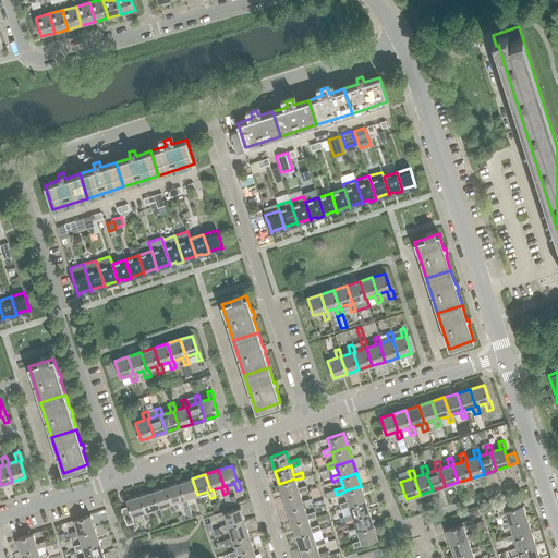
[(197,495),(192,478),(179,483),(184,498),(186,498),(194,495),(196,502),(202,501),(199,494),(197,495)]
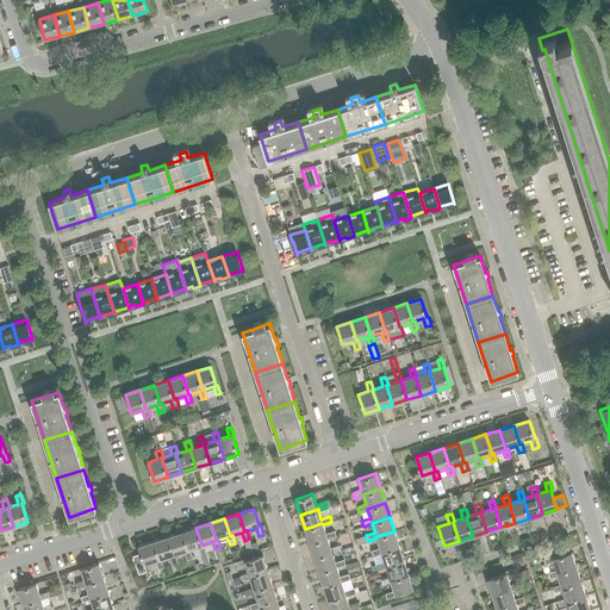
[(325,533),(323,524),(322,523),(305,529),(310,543),(328,539),(336,535),(334,530),(325,533)]
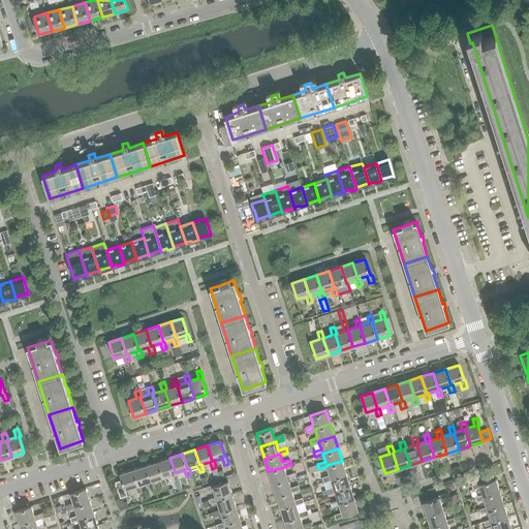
[(175,472),(169,458),(157,462),(162,476),(164,476),(173,473),(175,480),(179,479),(177,472),(175,472)]
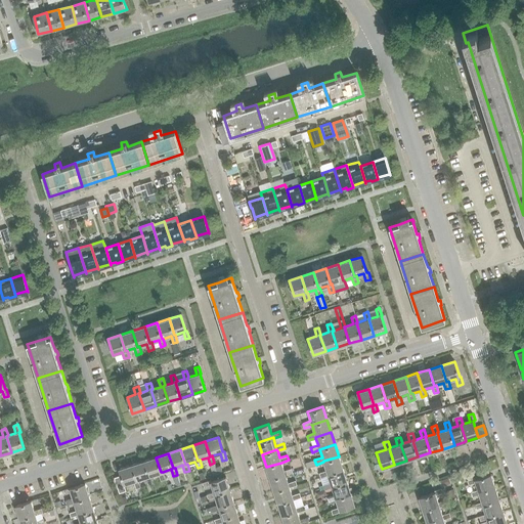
[(343,468),(339,456),(323,461),(323,462),(326,470),(318,472),(320,477),(328,474),(328,473),(343,468)]
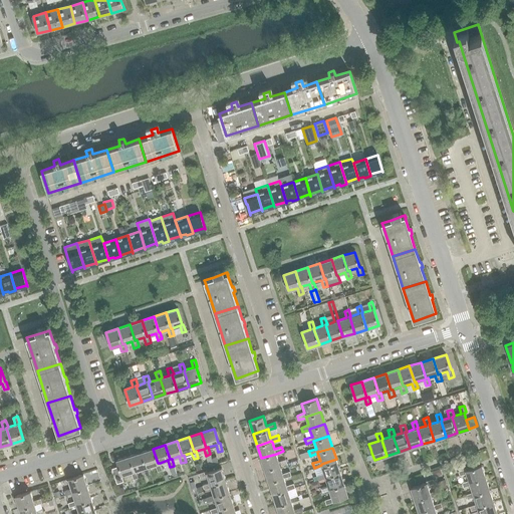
[(158,463),(153,449),(141,453),(146,467),(148,467),(155,464),(158,471),(162,470),(160,463),(158,463)]
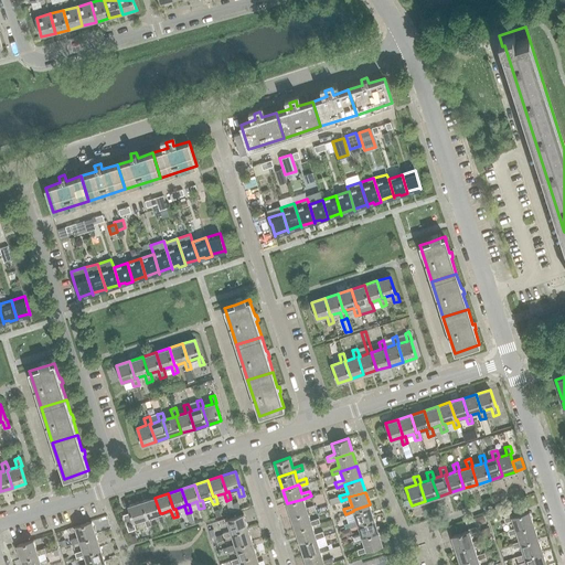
[(147,518),(149,516),(158,514),(160,522),(164,521),(162,513),(160,513),(155,498),(141,501),(147,518)]
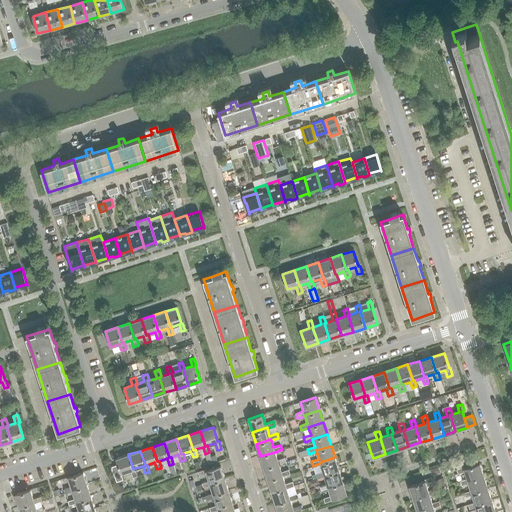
[(277,459),(275,452),(260,456),(263,468),(278,463),(279,464),(286,462),(284,457),(277,459)]
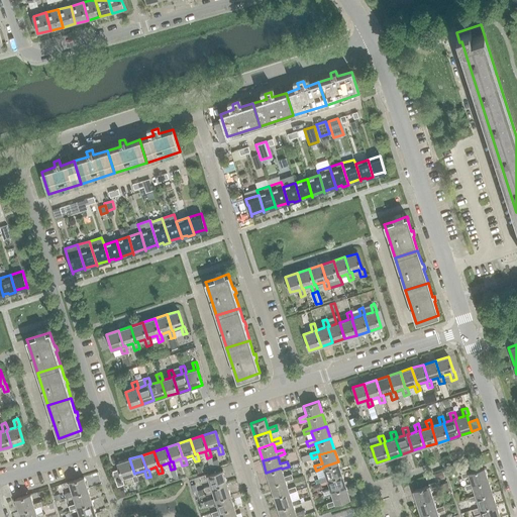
[(134,474),(129,458),(117,462),(119,470),(113,472),(117,486),(124,484),(122,478),(132,475),(134,482),(138,480),(136,473),(134,474)]
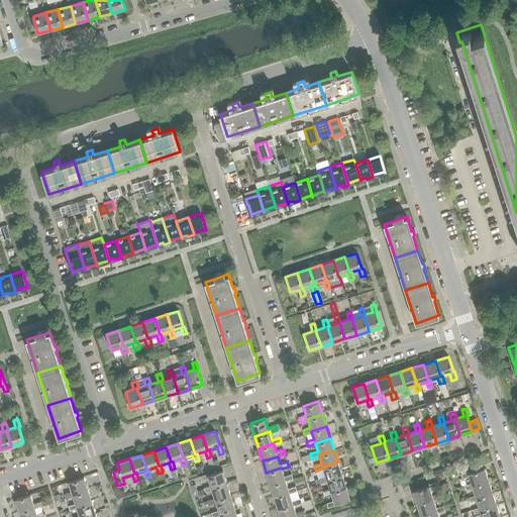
[(320,483),(327,480),(327,479),(341,474),(338,461),(323,467),(323,468),(326,476),(318,478),(320,483)]
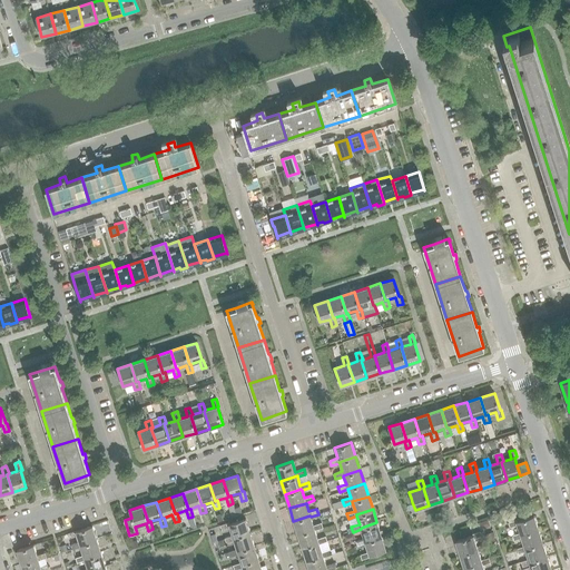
[(314,529),(315,530),(323,528),(321,522),(313,526),(311,517),(310,516),(293,521),(297,534),(314,529)]
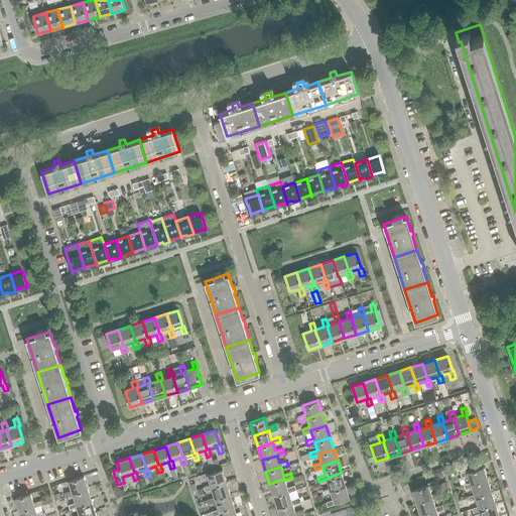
[(471,485),(487,479),(483,467),(468,472),(467,471),(460,473),(462,477),(468,475),(471,483),(471,485)]
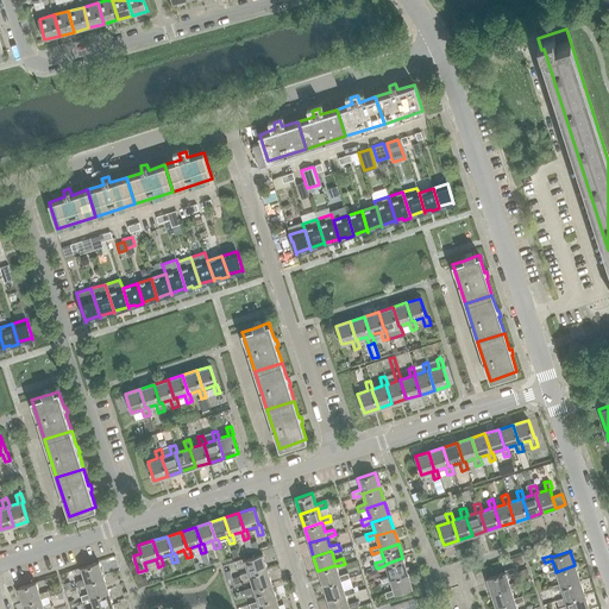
[(267,569),(262,554),(245,560),(245,558),(236,562),(237,566),(245,564),(249,572),(249,575),(267,569)]
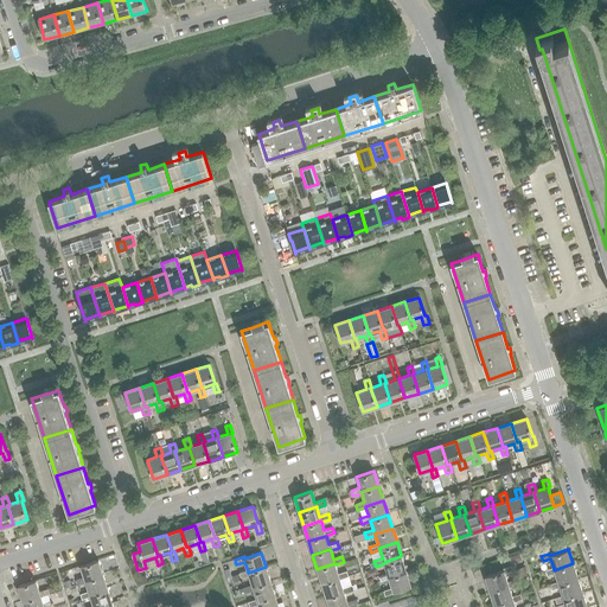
[(406,570),(401,556),(384,562),(384,563),(388,573),(378,575),(381,581),(389,577),(389,576),(406,570)]
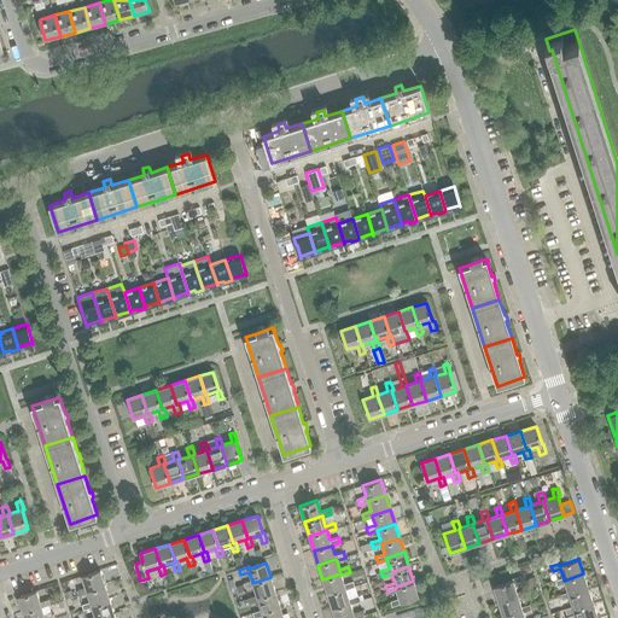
[(100,570),(82,576),(86,587),(77,590),(79,595),(87,593),(87,592),(105,586),(100,570)]
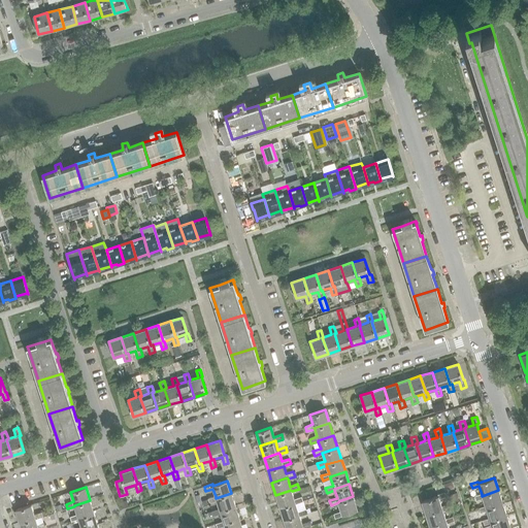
[(294,499),(292,491),(291,490),(275,495),(279,507),(295,502),(295,503),(302,501),(301,496),(294,499)]
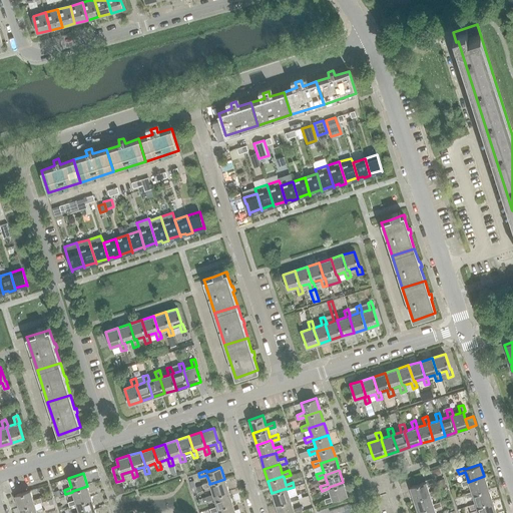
[(488,488),(484,476),(468,482),(468,480),(461,482),(463,486),(469,484),(472,492),(472,493),(488,488)]
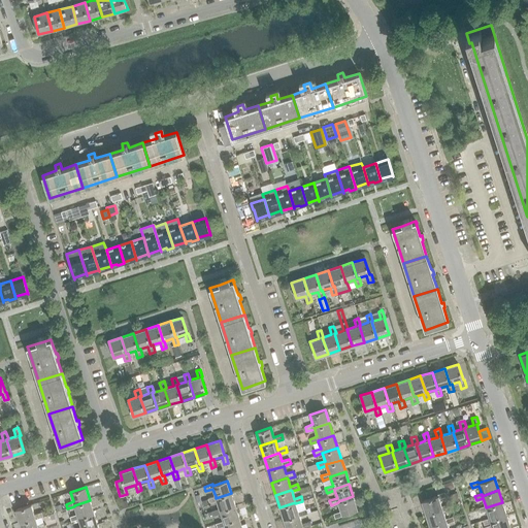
[(438,496),(422,501),(426,514),(442,508),(441,506),(439,499),(447,497),(444,492),(437,494),(438,496)]
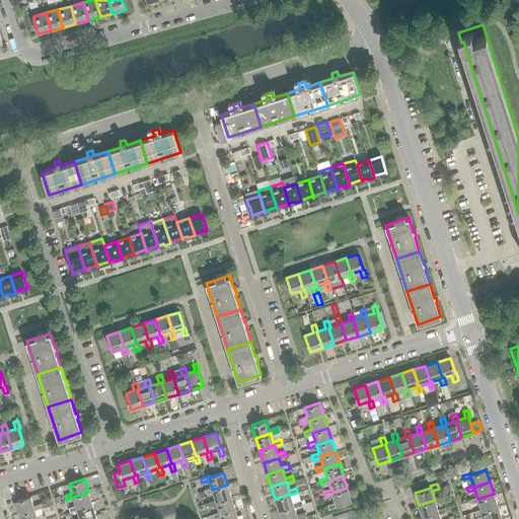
[(212,490),(212,488),(204,491),(206,495),(213,493),(216,501),(216,502),(231,497),(227,485),(212,490)]
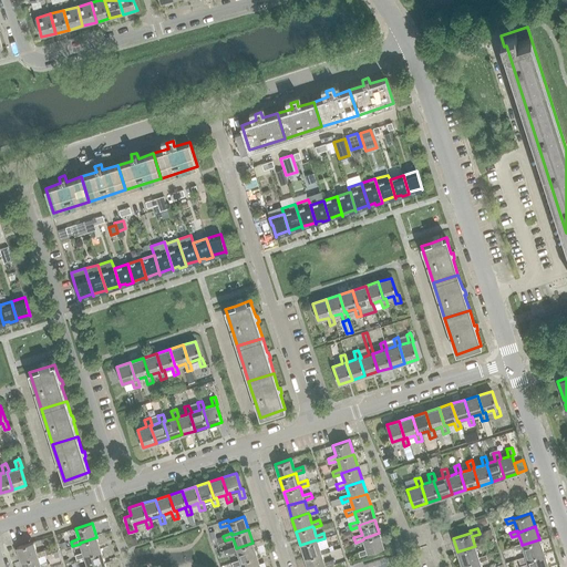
[(493,538),(491,529),(484,532),(486,540),(493,538)]
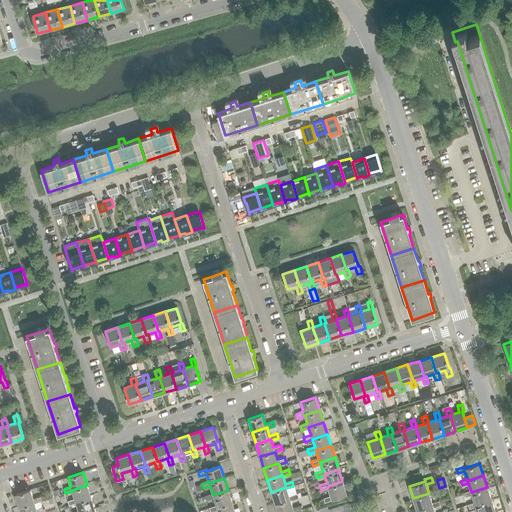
[(346,494),(342,481),(328,486),(328,487),(331,495),(323,497),(325,503),(333,500),(332,498),(346,494)]
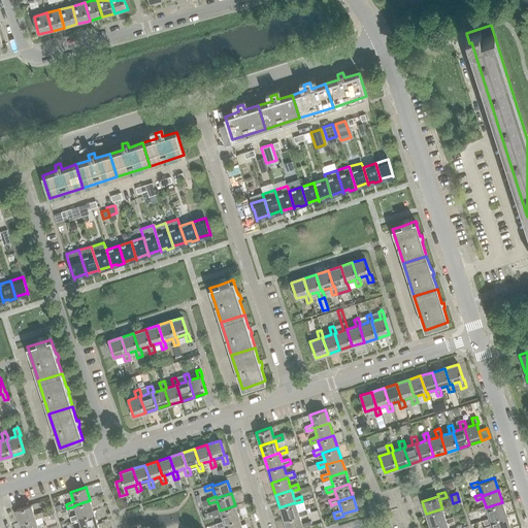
[(74,505),(74,506),(77,514),(70,517),(71,521),(78,518),(78,517),(94,513),(90,500),(74,505)]
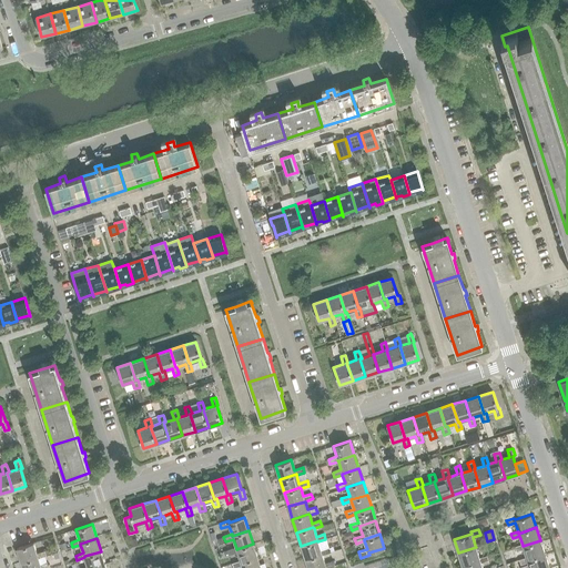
[(321,550),(317,541),(317,540),(301,546),(305,559),(322,554),(322,555),(330,553),(328,547),(321,550)]
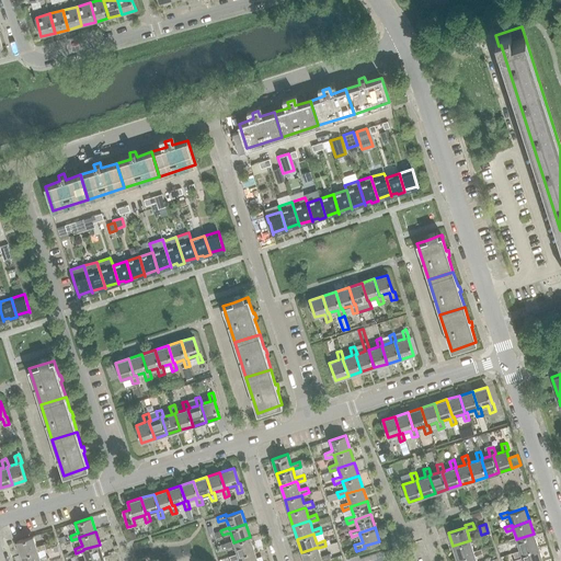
[(517,542),(519,550),(521,552),(538,547),(534,534),(516,539),(516,538),(508,540),(510,545),(517,542)]
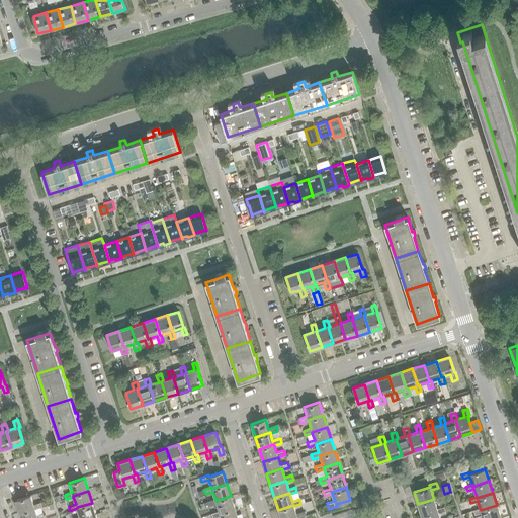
[(34,508),(34,509),(42,507),(40,502),(33,505),(30,495),(15,500),(19,512),(34,508)]
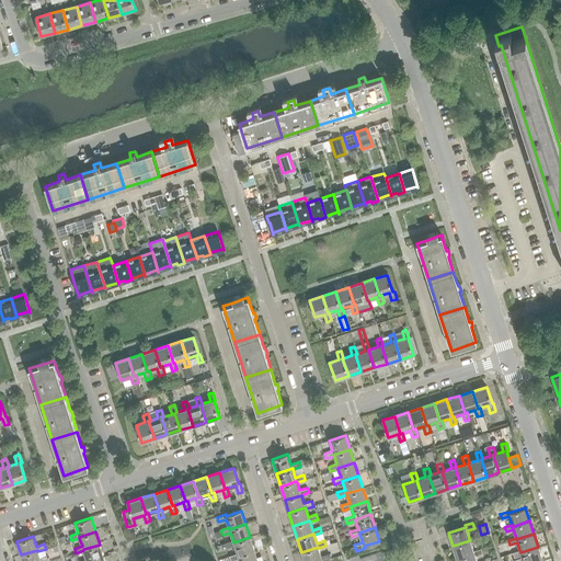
[(470,540),(453,546),(456,559),(473,553),(473,551),(470,544),(478,541),(477,536),(469,538),(470,540)]
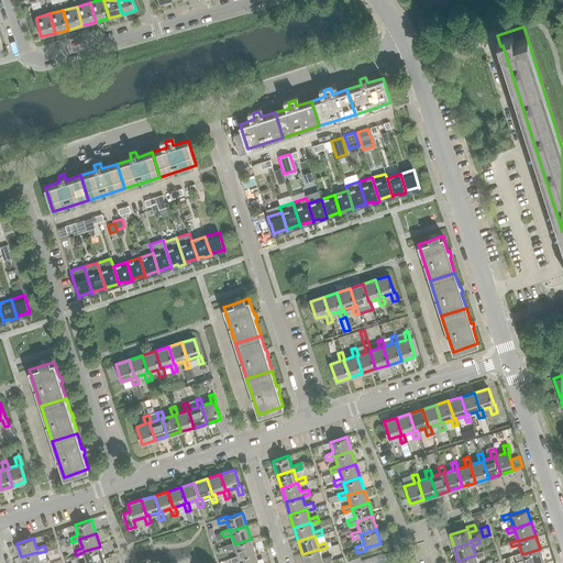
[(234,544),(234,543),(225,545),(228,550),(228,551),(235,548),(239,555),(239,558),(255,552),(251,539),(234,544)]
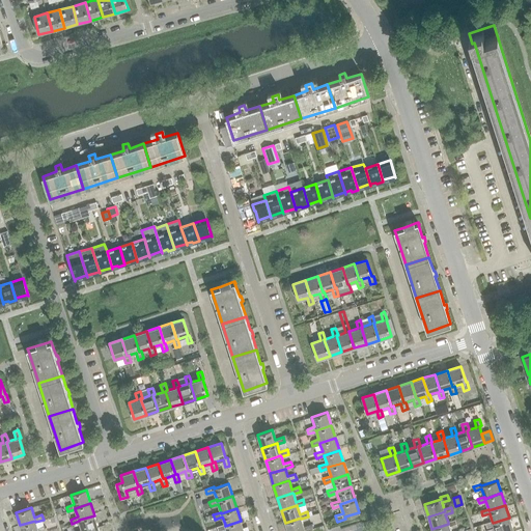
[(86,530),(98,528),(94,515),(79,520),(79,521),(82,529),(74,530),(86,530)]
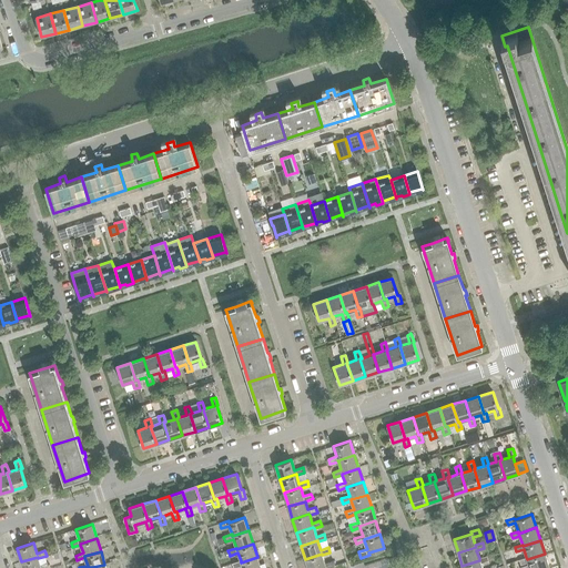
[(321,567),(326,567),(334,566),(333,560),(325,563),(322,555),(322,554),(305,559),(307,567),(321,567)]
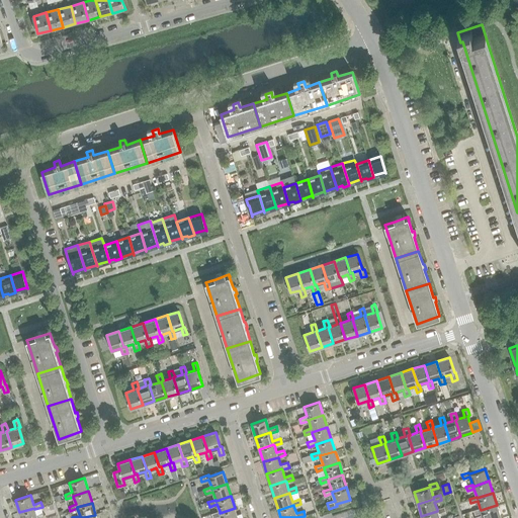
[(495,517),(500,516),(497,505),(481,510),(480,508),(473,511),(475,515),(482,513),(482,515),(477,517),(495,517)]
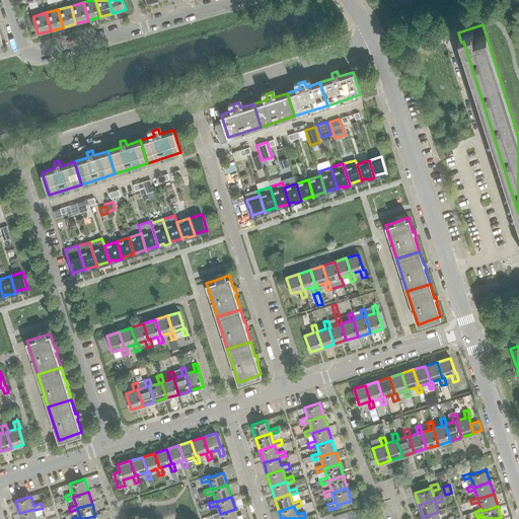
[(438,512),(422,517),(423,518),(440,518),(439,514),(446,512),(445,508),(438,510),(438,512)]
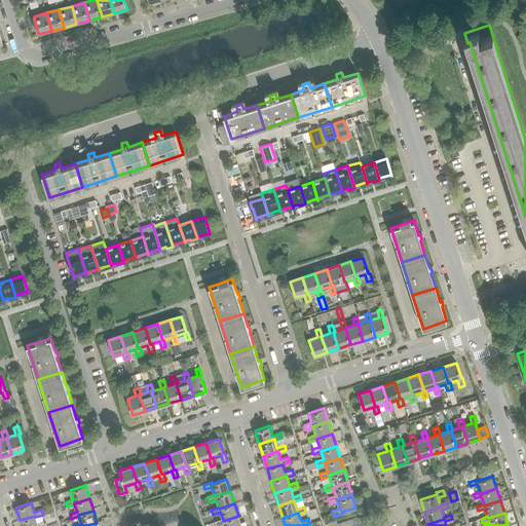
[(35,516),(20,520),(21,525),(48,525),(58,523),(55,519),(38,525),(35,517),(35,516)]
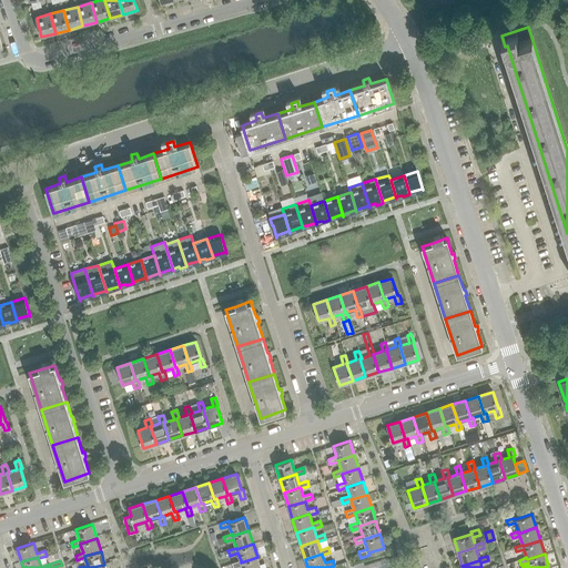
[(241,563),(241,560),(232,564),(233,567),(234,567),(242,566),(242,567),(260,567),(257,557),(241,563)]
